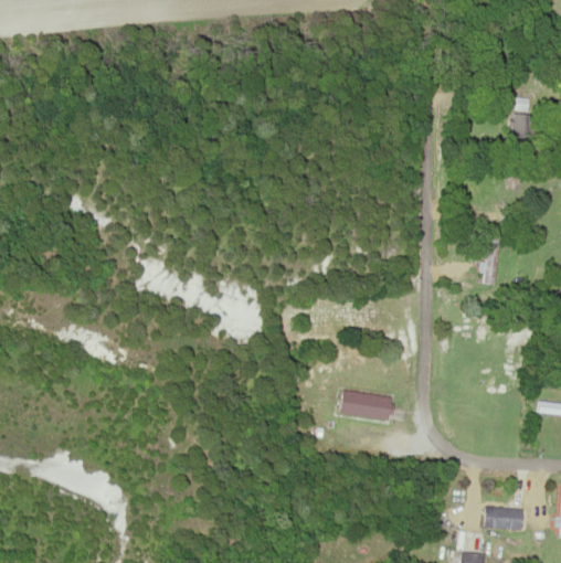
[(516,96),(528,95),(529,112),(516,113),(516,96)]
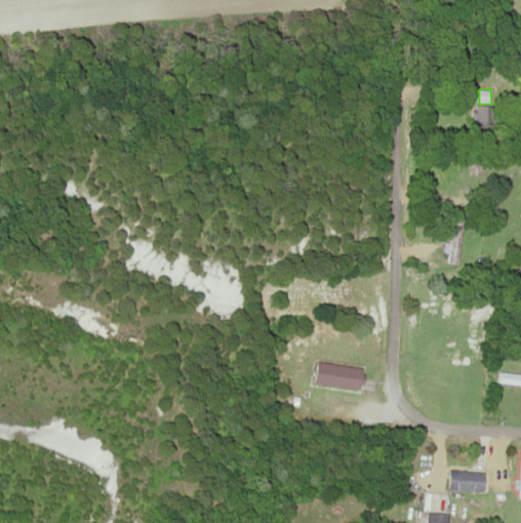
[(454,216),(466,217),(461,266),(449,265),(454,216)]
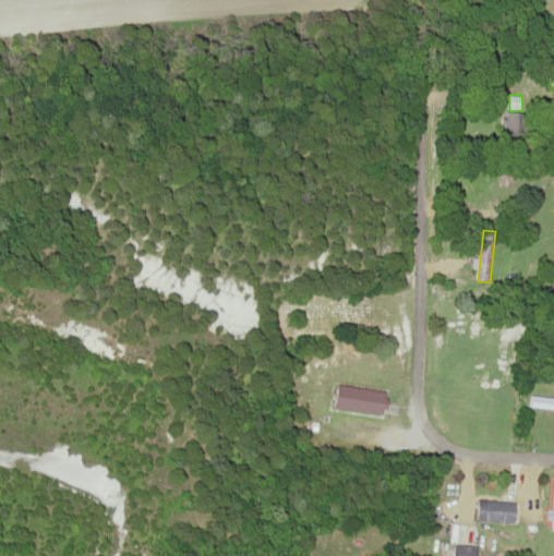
[(339,387),(383,393),(381,415),(336,410),(339,387)]
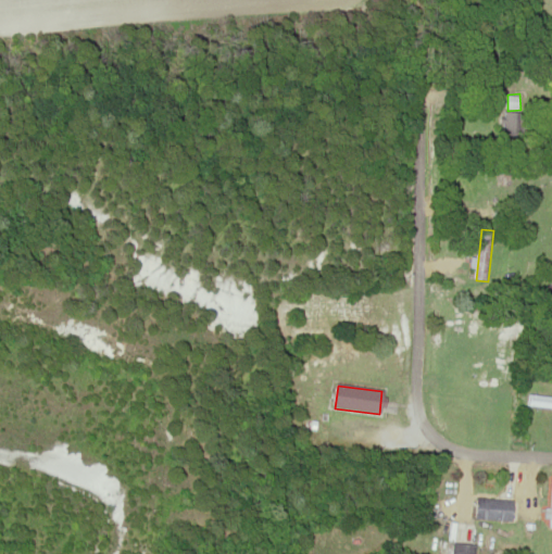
[(529,393),(551,397),(551,406),(527,403),(529,393)]
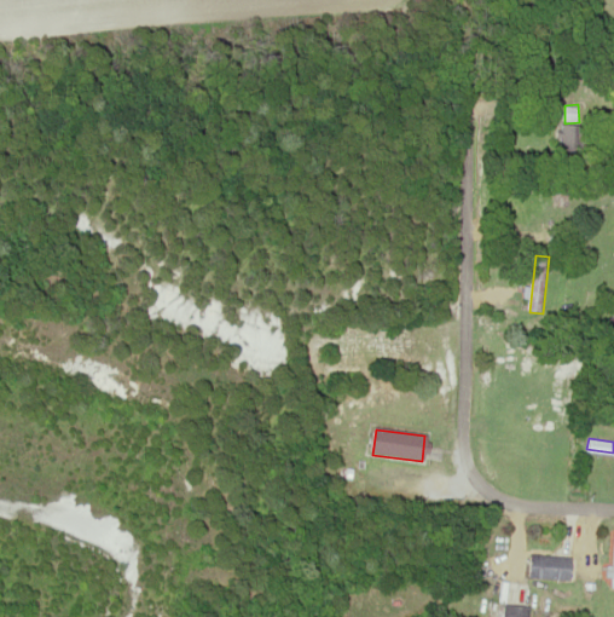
[(532,555),(571,558),(569,581),(531,578),(532,555)]
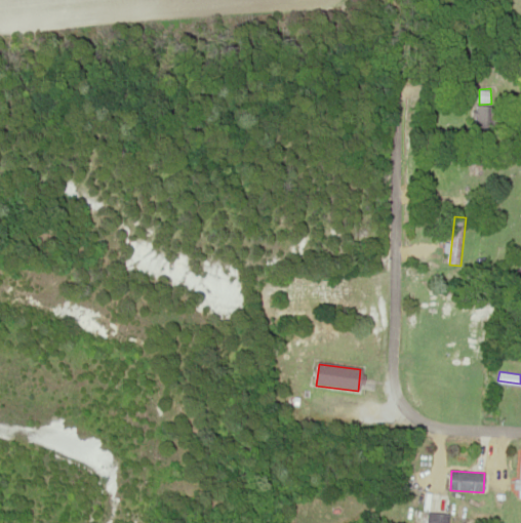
[(428,522),(431,511),(454,516),(452,522),(428,522)]
